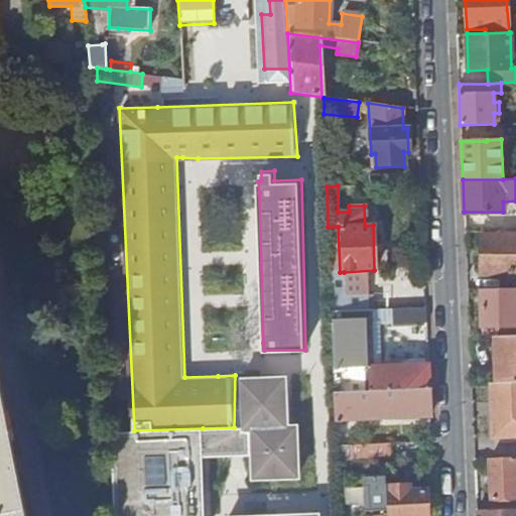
[(338,227),(328,227),(330,272),(340,272),(338,227)]
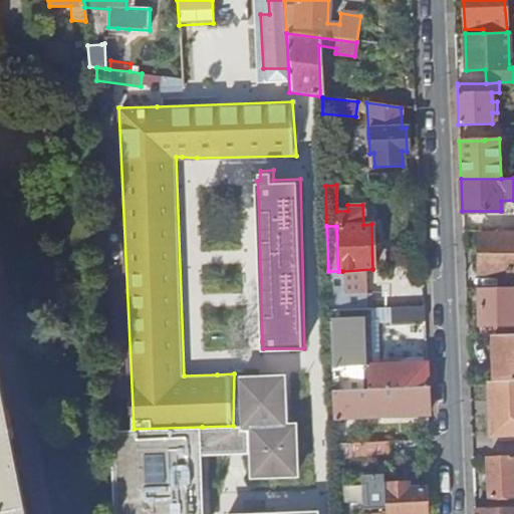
[(513,234),(479,235),(479,273),(513,272),(513,234)]
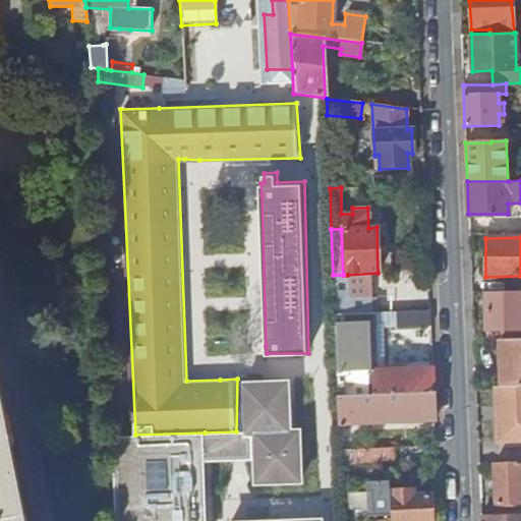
[(343,275),(333,275),(334,315),(348,314),(370,313),(375,313),(429,311),(428,293),(393,294),(393,298),(356,300),(356,298),(347,298),(347,275),(343,275)]
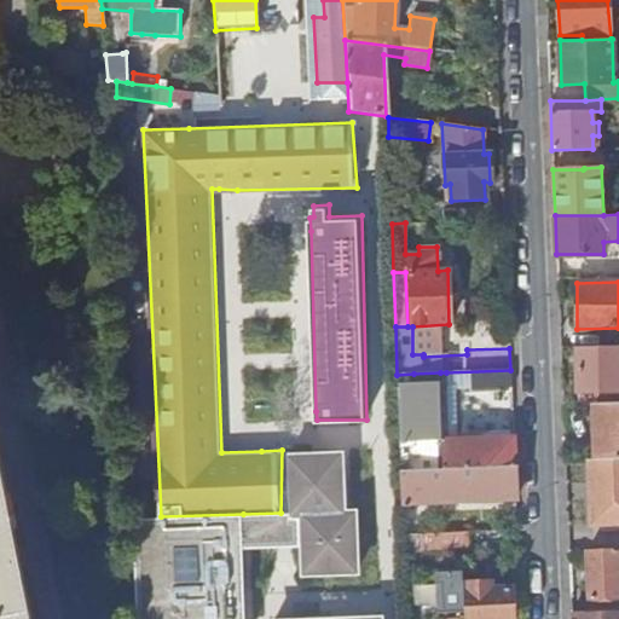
[(618,348),(577,350),(578,392),(618,389),(618,348)]
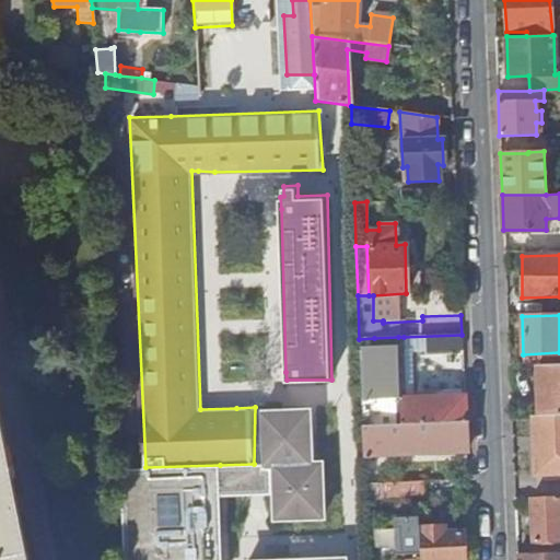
[(462,351),(462,335),(404,337),(405,348),(424,348),(424,353),(462,351)]
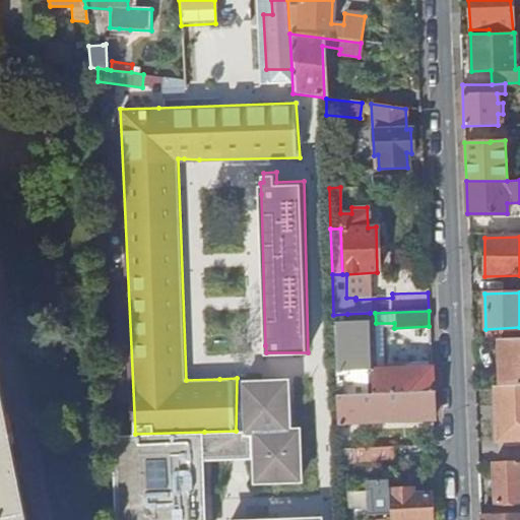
[(348,324),(334,325),(336,371),(350,371),(350,380),(350,384),(371,384),(372,395),(432,393),(431,369),(371,371),(370,313),(347,314),(348,324)]
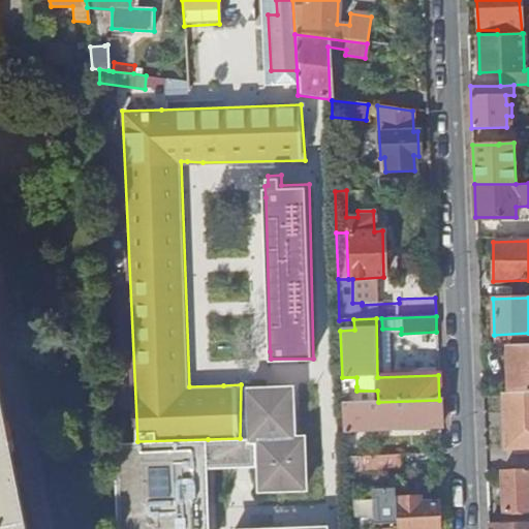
[(528,333),(494,335),(494,345),(507,344),(528,343),(528,333)]
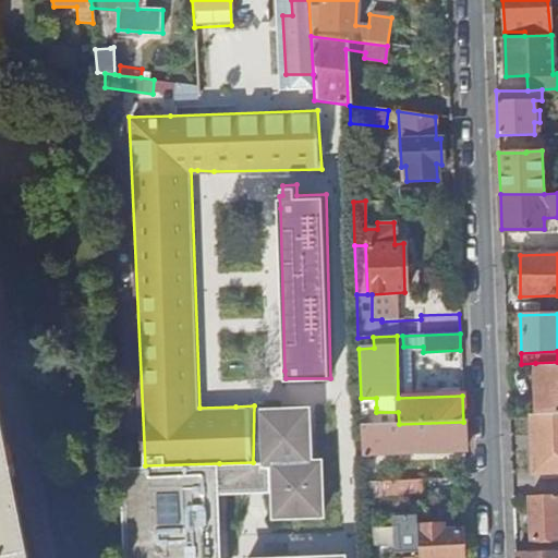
[(557,362),(535,363),(537,415),(557,413),(557,362)]
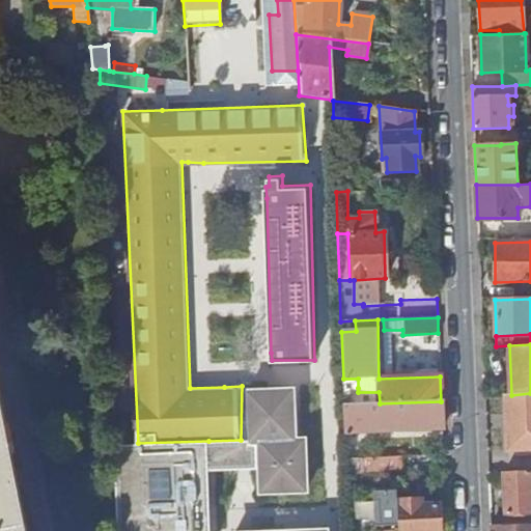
[(249,386),(250,439),(250,443),(258,443),(258,451),(259,468),(260,493),(311,492),(309,434),(300,434),(298,385),(249,386)]
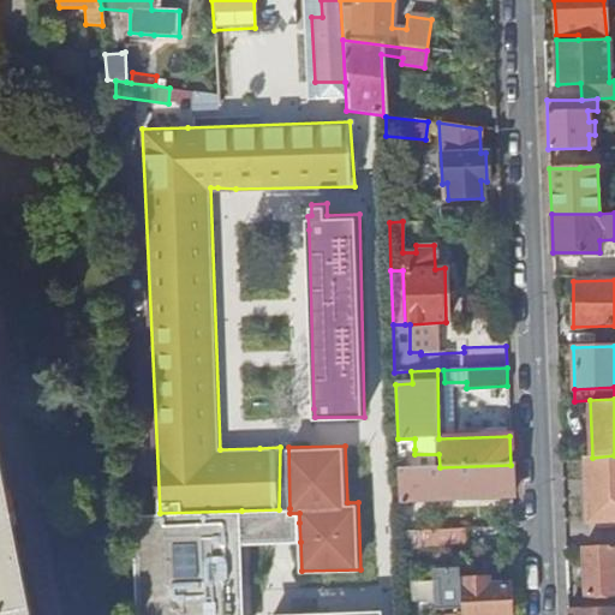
[(415,449),(398,449),(398,469),(440,467),(439,454),(415,454),(415,449)]
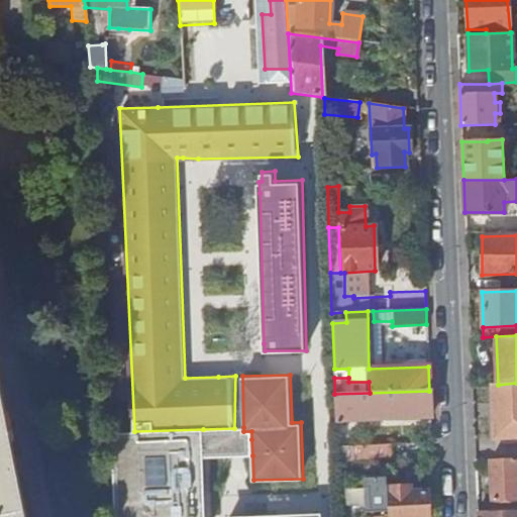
[(516,436),(516,383),(498,385),(493,385),(496,438),(516,436)]
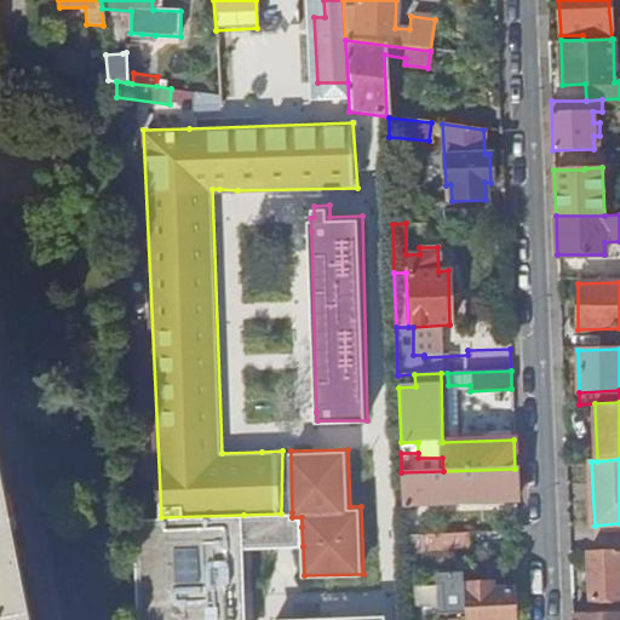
[(443,471),(401,472),(402,505),(516,500),(515,469),(443,471)]
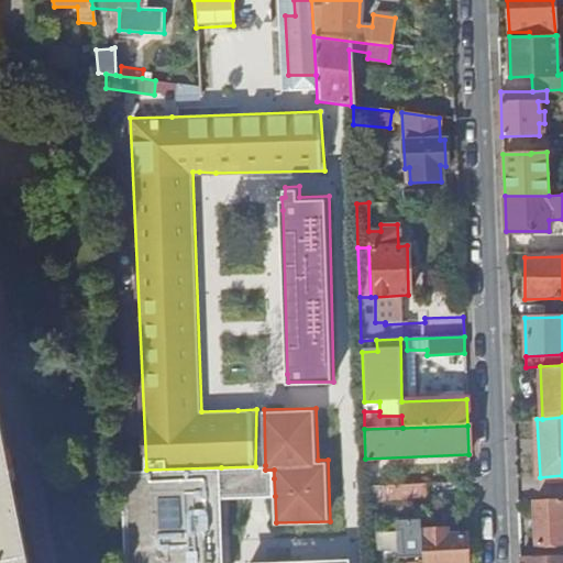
[(0,562),(21,562),(11,510),(0,455),(0,562)]
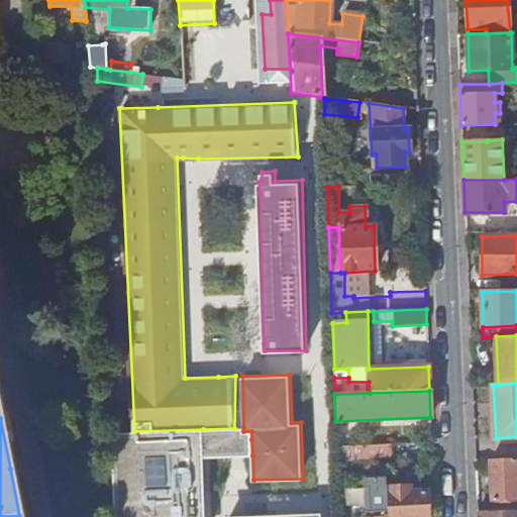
[(243,427),(234,428),(203,429),(203,455),(252,455),(251,439),(251,431),(243,431),(243,427)]
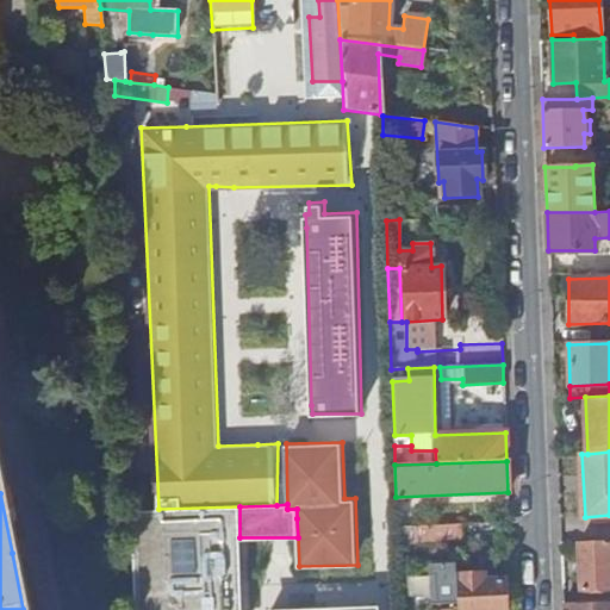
[(159,509),(137,510),(138,609),(242,609),(240,537),(240,506),(159,509)]
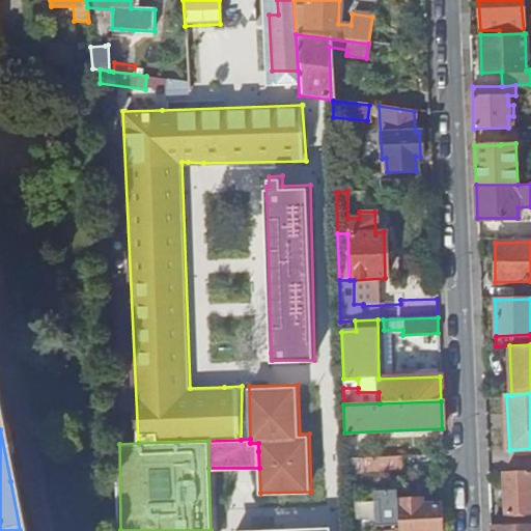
[(356,450),(345,450),(345,459),(356,459),(356,450)]
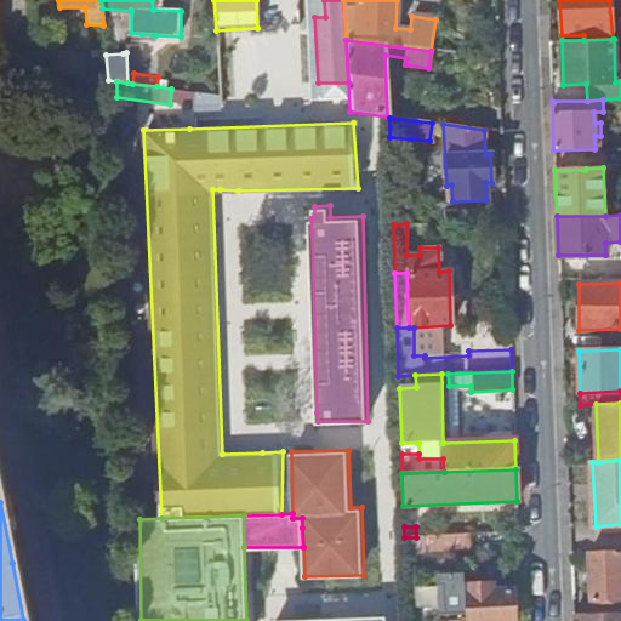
[(416,537),(404,537),(405,554),(469,551),(469,535),(416,537)]
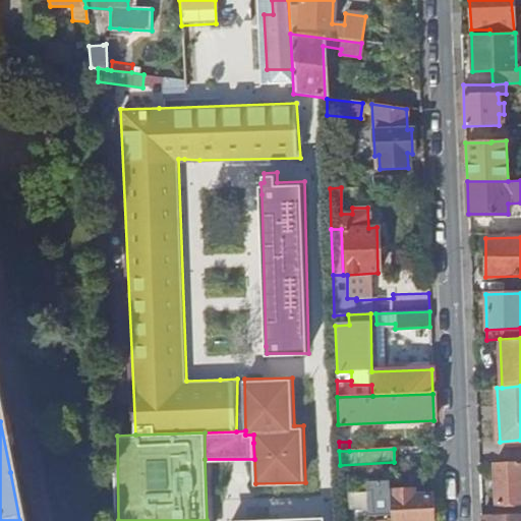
[(520,465),(520,463),(495,464),(497,505),(520,504),(520,465)]
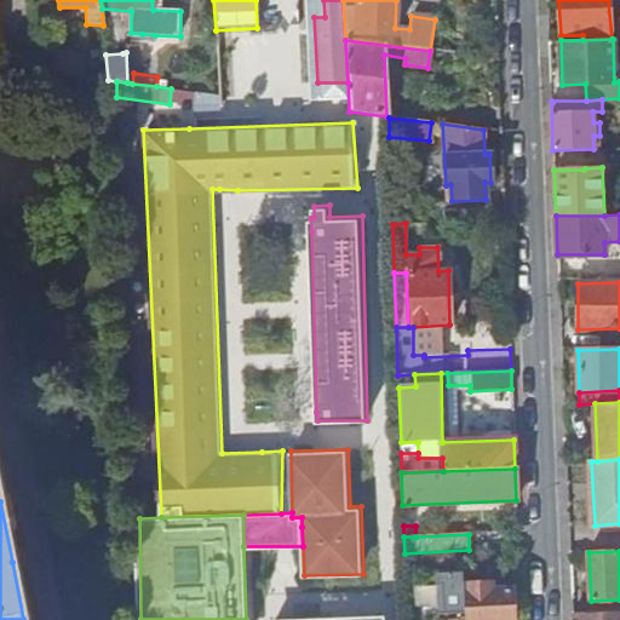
[(443,619),(443,601),(406,603),(406,619),(512,619),(512,590),(491,591),(489,584),(465,584),(468,619),(457,619),(443,619)]
